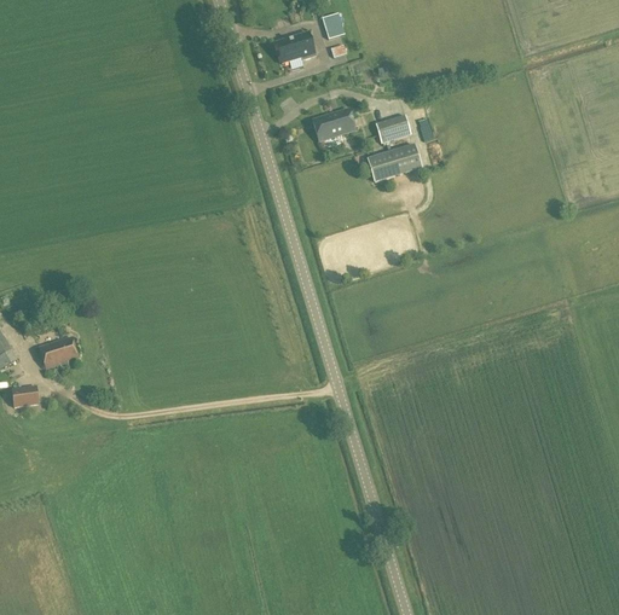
[(339,12),(334,13),(322,17),(328,39),(345,33),(339,12)]
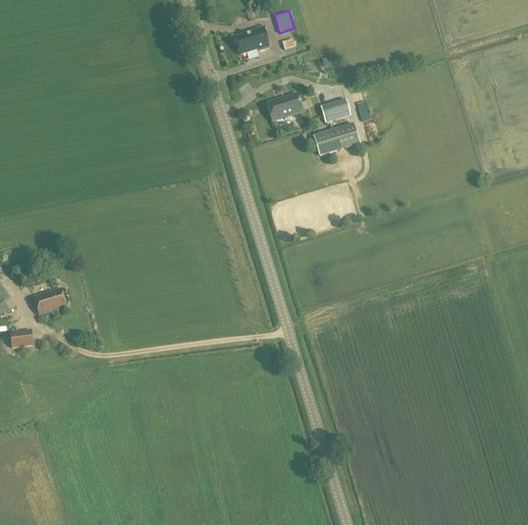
[(262,26),(234,34),(240,53),(257,47),(257,50),(268,45),(262,26)]
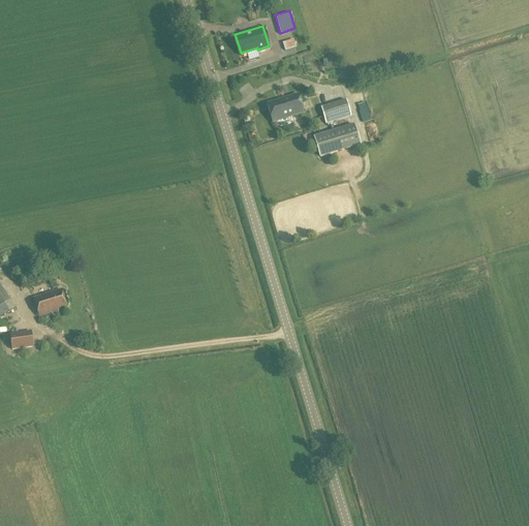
[(282,40),(284,47),(285,49),(296,45),(293,37),(282,40)]
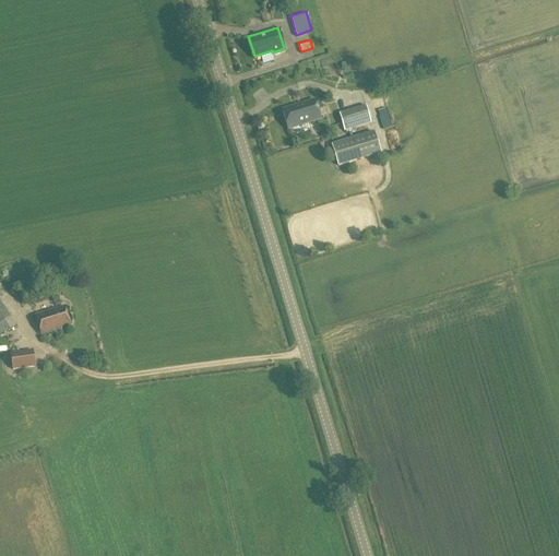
[(287,127),(320,117),(314,98),(282,108),(287,127)]
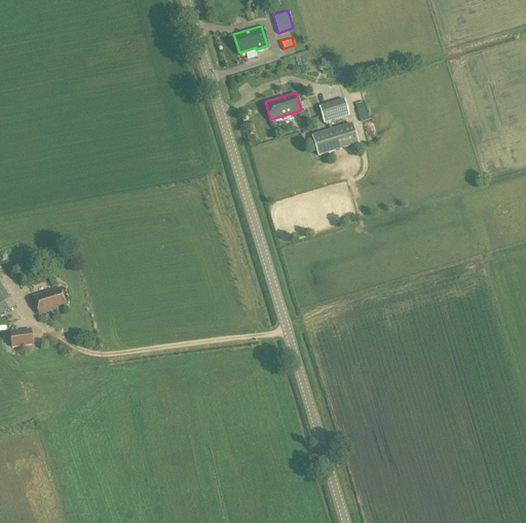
[(318,105),(321,114),(324,122),(328,120),(349,114),(344,97),(318,105)]
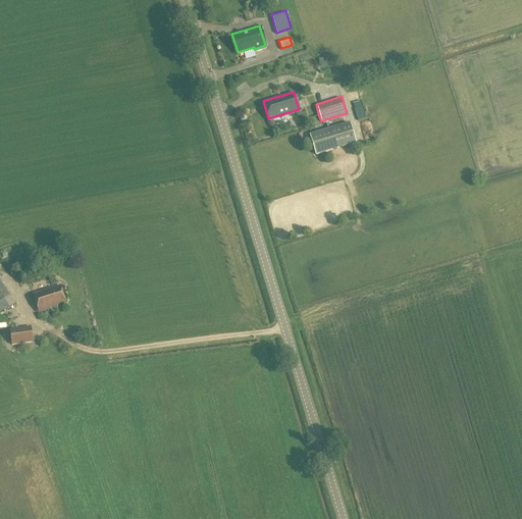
[(373,125),(370,114),(361,116),(364,127),(373,125)]
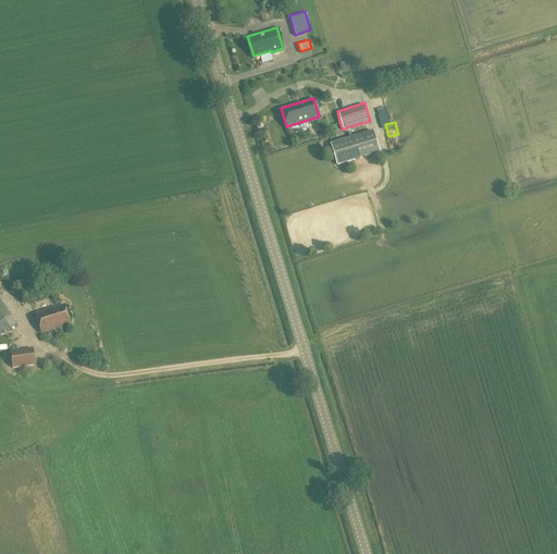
[(380,150),(373,128),(330,142),(336,164),(380,150)]
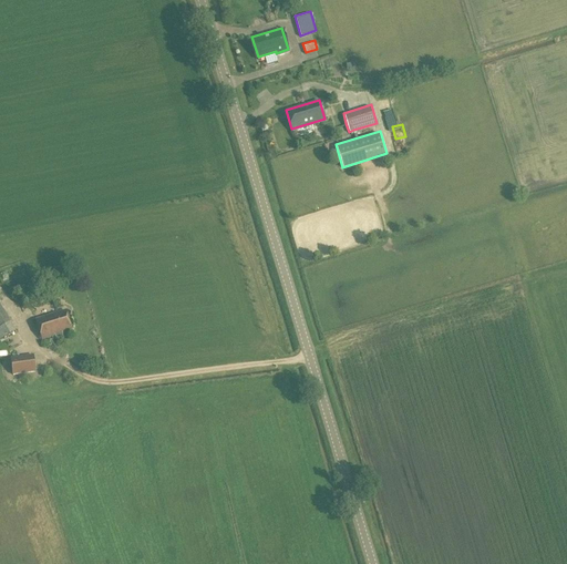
[(0,330),(3,336),(16,328),(0,301),(0,330)]
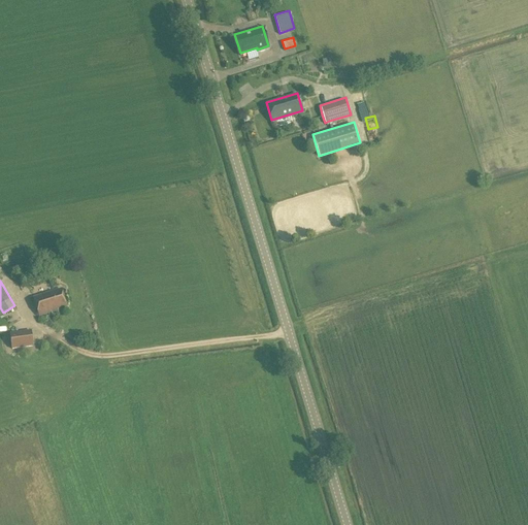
[(57,308),(66,305),(60,287),(33,295),(39,314),(52,309),(52,313),(58,310),(57,308)]
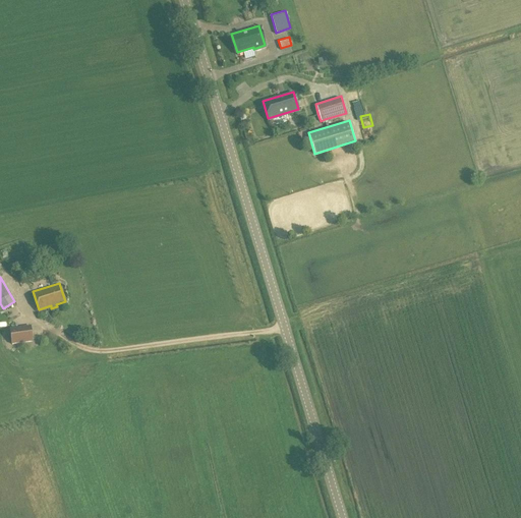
[(12,343),(32,340),(31,323),(9,326),(12,343)]
